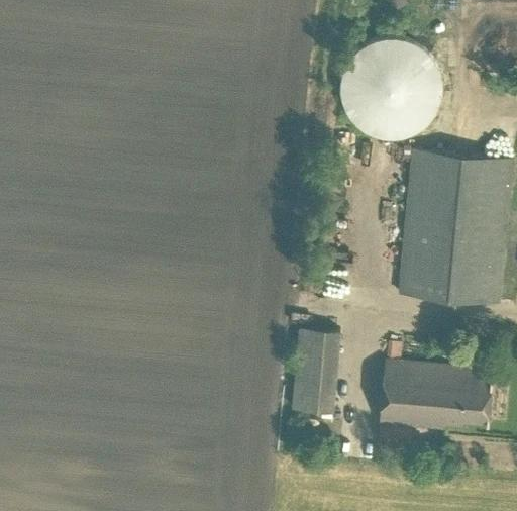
[(516,15),(516,12),(500,14),(502,28),(516,25),(516,15)]
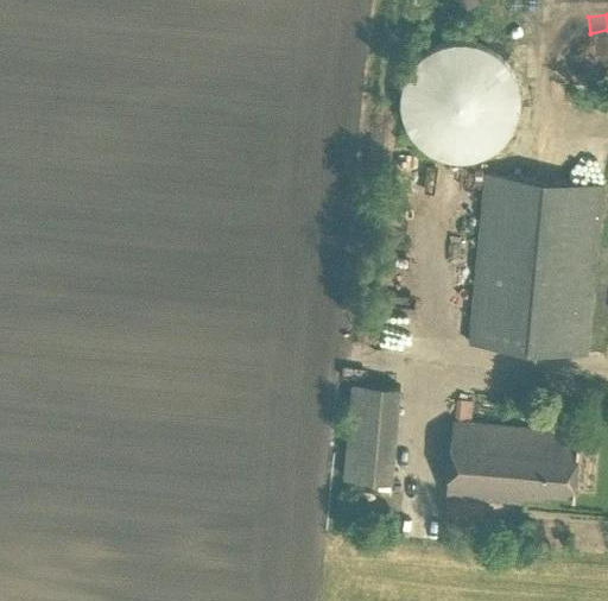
[(422,61),(410,77),(403,93),(400,114),(405,131),(412,143),(424,152),(442,160),(461,163),(482,159),(496,150),(506,141),(511,133),(517,115),(517,97),(514,84),(508,70),(493,56),(476,49),(457,46),(437,52),(422,61)]
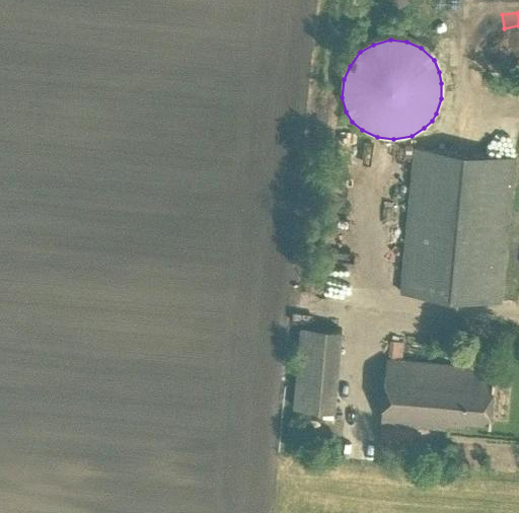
[(400,296),(500,305),(513,161),(414,152),(400,296)]
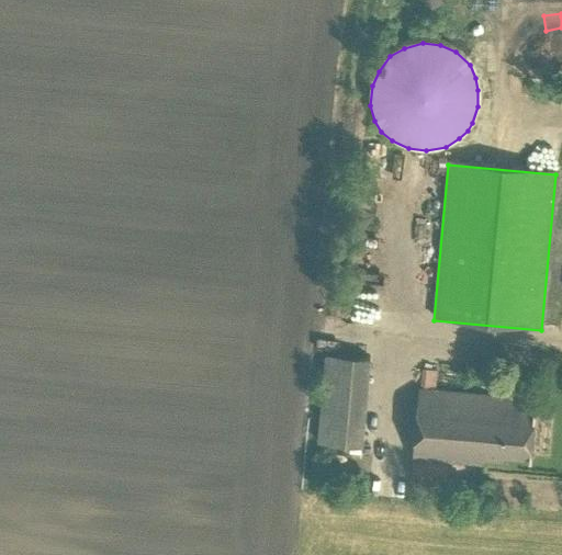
[(316,444),(361,448),(369,361),(324,357),(316,444)]
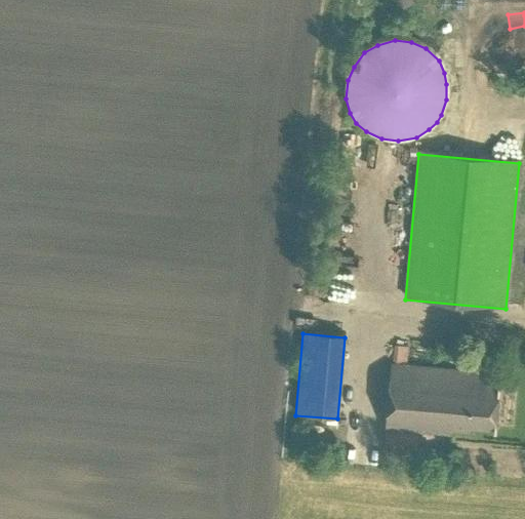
[(399,363),(428,362),(427,346),(398,348),(399,363)]
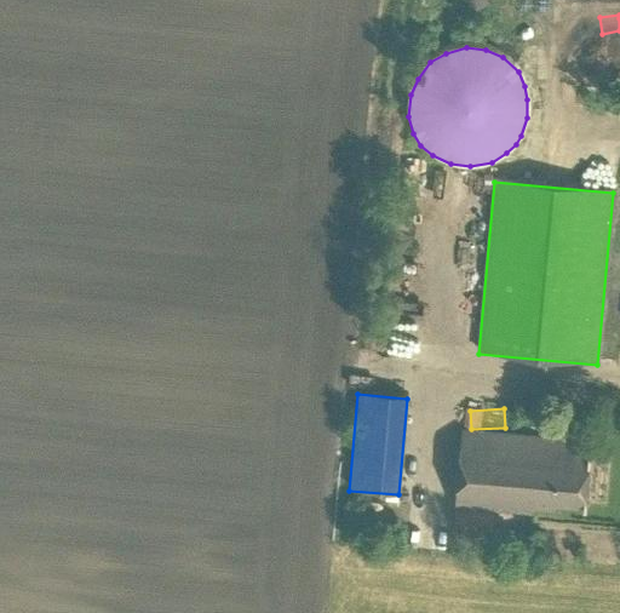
[(452,514),(532,521),(532,516),(555,517),(555,510),(584,513),(589,460),(569,459),(570,445),(459,434),(452,514)]
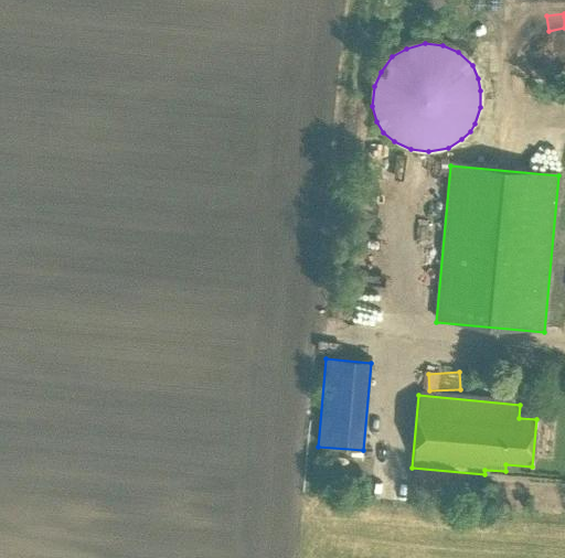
[(450,472),(415,468),(414,484),(432,485),(432,487),(449,489),(450,472)]
